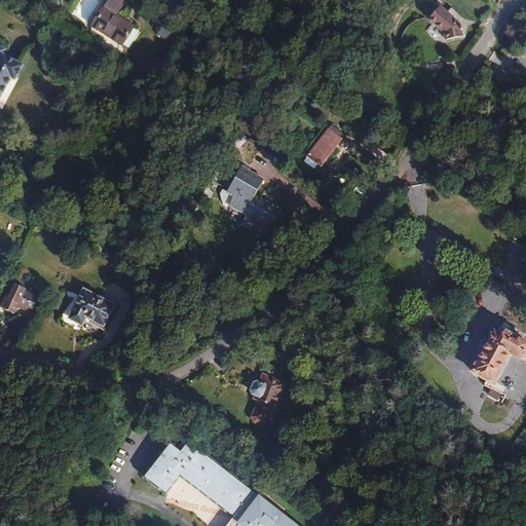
[(443,9),(436,3),(424,16),(445,35),(448,42),(465,35),(462,27),(454,19),(459,12),(448,3),(443,9)]
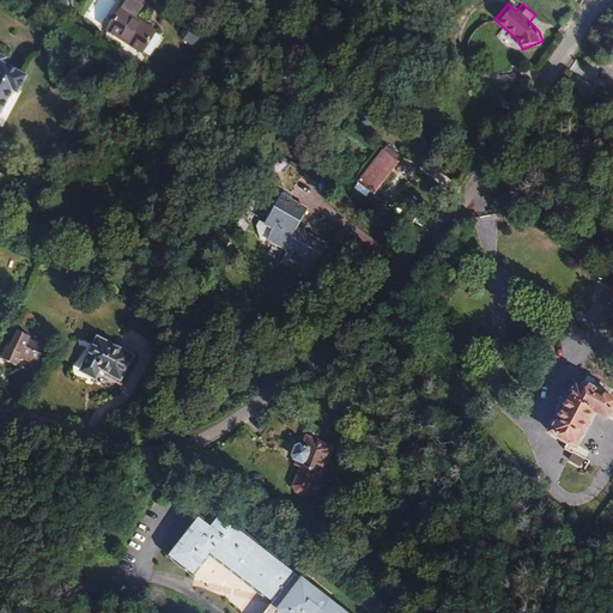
[(156,32),(122,11),(109,30),(144,52),(156,32)]
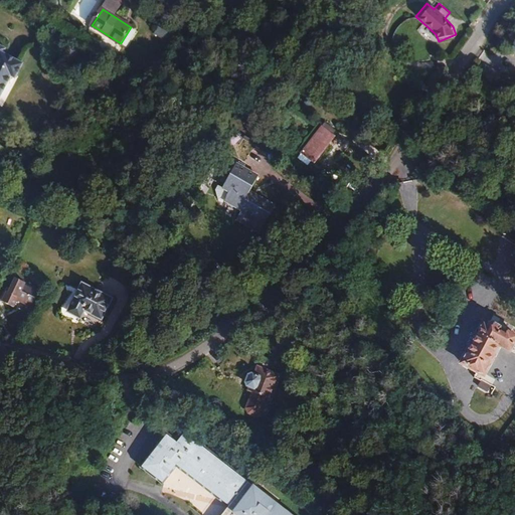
[(0,93),(1,94),(10,74),(14,76),(21,61),(2,51),(4,46),(0,44),(0,93)]
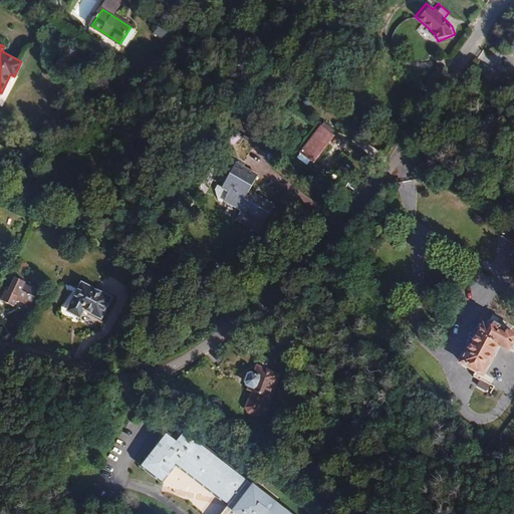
[(489,66),(476,57),(468,69),(481,78),(489,66)]
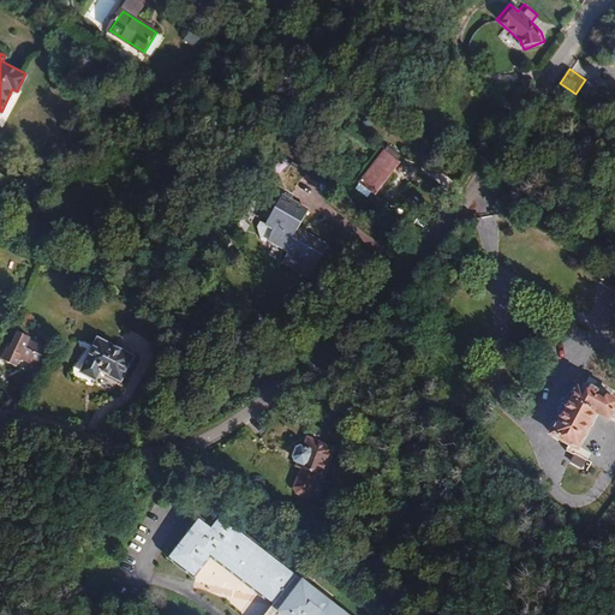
[(389,144),(384,149),(398,157),(400,154),(389,144)]
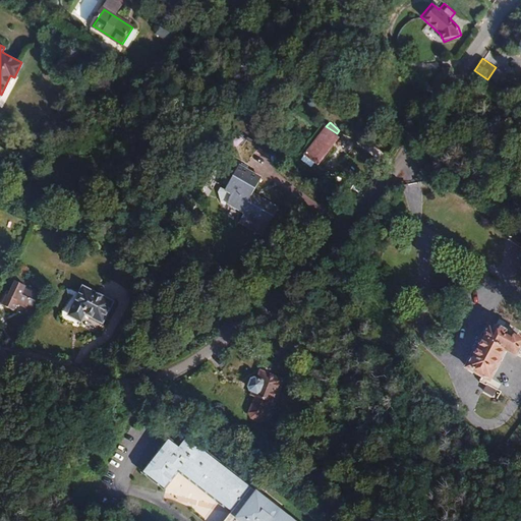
[(337,133),(326,126),(306,153),(319,162),(339,135),(337,133)]
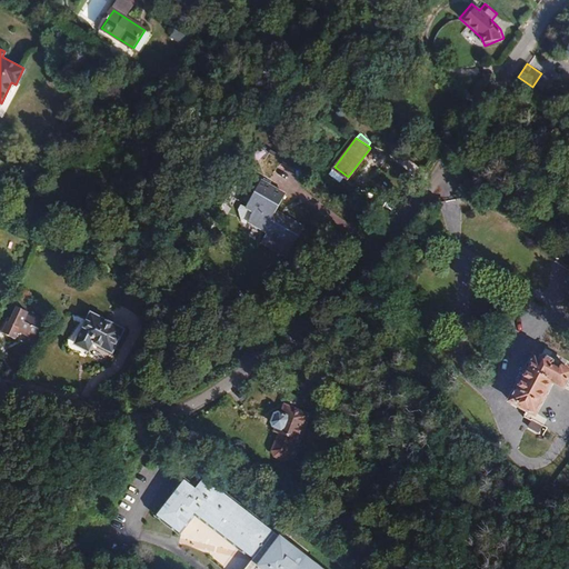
[(265,179),(260,181),(246,207),(241,205),(238,210),(240,220),(246,223),(247,221),(266,231),(260,242),(287,256),(302,227),(275,211),(283,195),(269,187),(268,181),(265,179)]
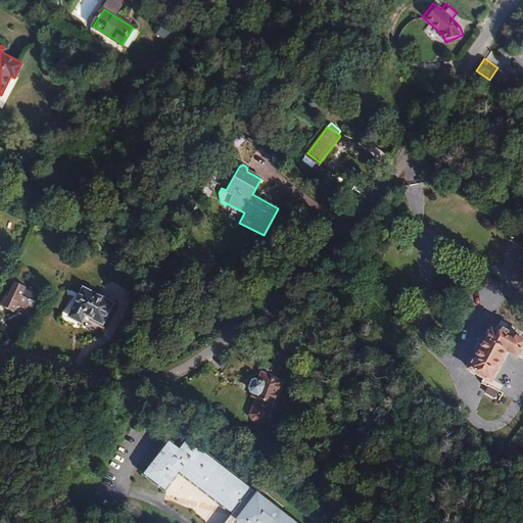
[(522,229),(519,227),(511,240),(522,247),(522,229)]
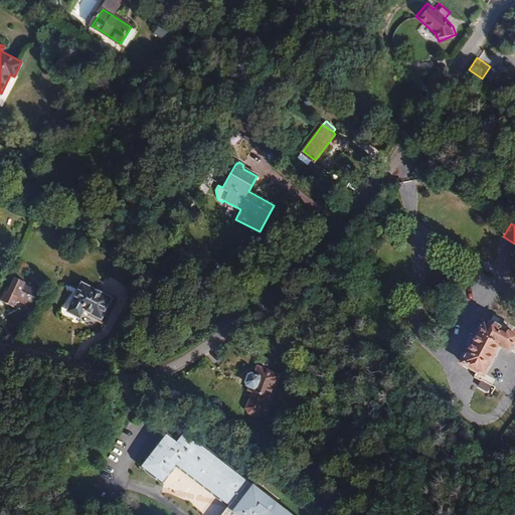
[(18,298),(37,307),(37,306),(44,294),(25,284),(26,282),(17,277),(10,291),(8,290),(3,300),(14,306),(18,298)]
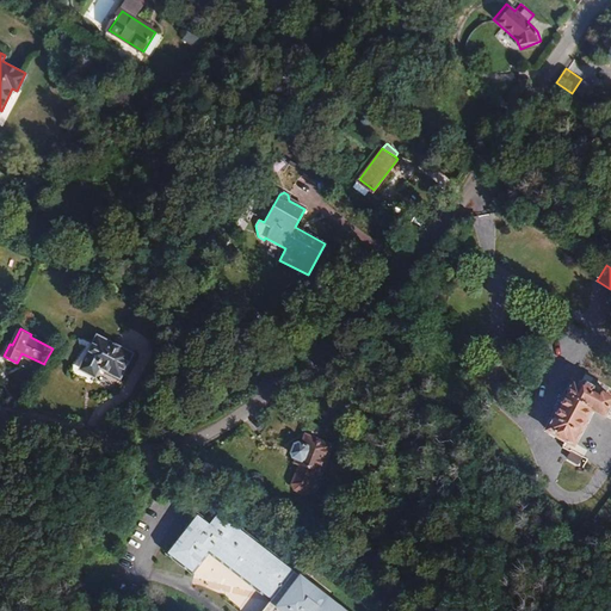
[(131,353),(97,337),(82,368),(96,374),(100,366),(119,375),(131,353)]
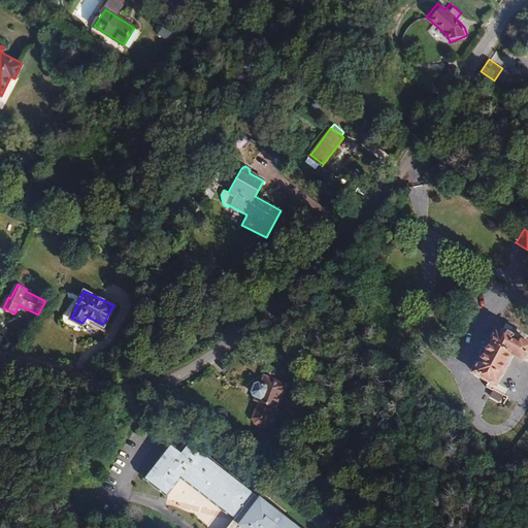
[(299,337),(286,326),(278,334),(293,345),(299,337)]
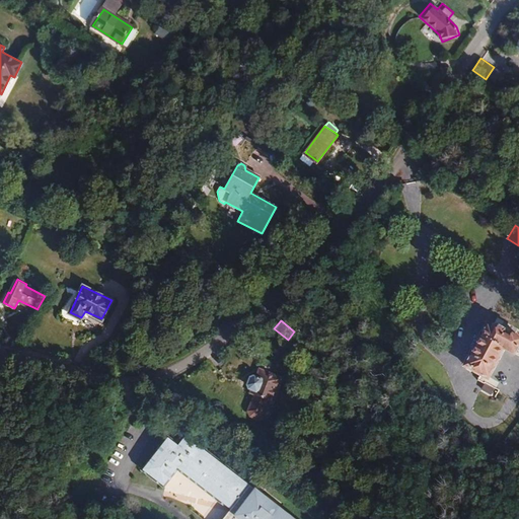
[(493,327),(487,324),(464,364),(466,365),(479,373),(478,375),(476,379),(484,382),(480,387),(491,392),(494,386),(484,381),(505,345),(514,351),(518,342),(518,338),(510,334),(508,337),(503,332),(502,329),(496,325),(494,325),(493,327)]
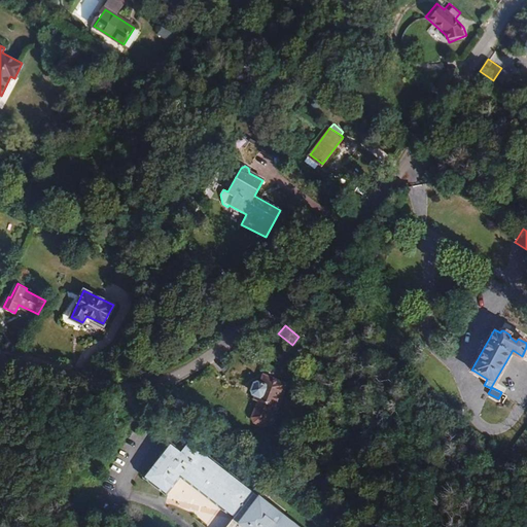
[(473,371),(472,374),(486,381),(487,379),(473,371)]
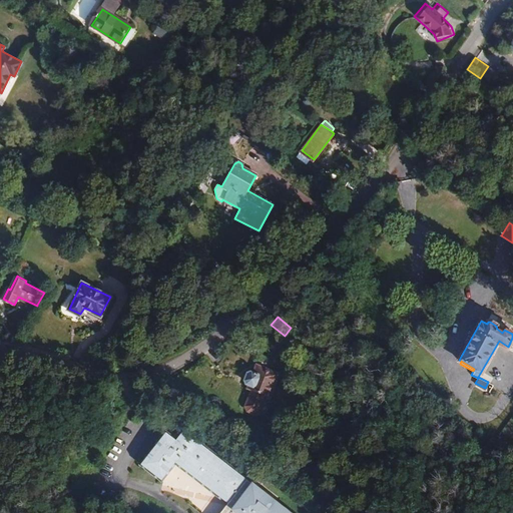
[(264,415),(279,373),(257,365),(253,372),(251,371),(248,372),(245,380),(246,383),(249,384),(248,388),(252,389),(246,406),(248,410),(264,415)]
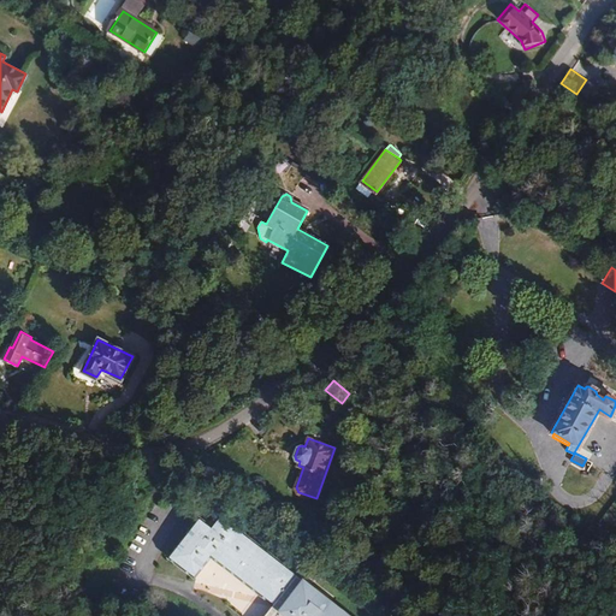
[(356,615),(219,520),(211,532),(197,522),(170,562),(195,580),(211,558),(277,604),(268,615),(356,615)]
